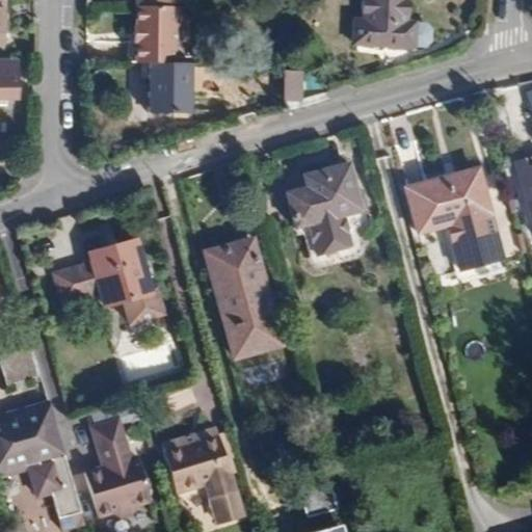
[(402,0),(361,0),(361,11),(366,11),(366,21),(354,20),(353,43),(387,44),(387,47),(405,48),(405,45),(423,46),(428,41),(429,29),(424,24),(402,23),(402,14),(407,14),(408,7),(408,1),(403,1),(402,0)]
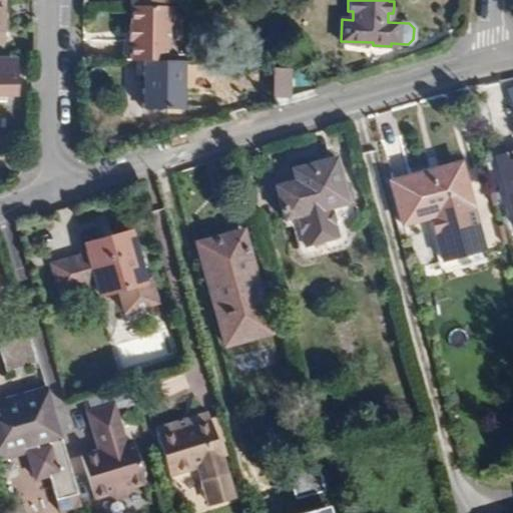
[(131,41),(131,60),(144,60),(166,61),(166,24),(172,24),(172,6),(168,5),(132,5),(131,15),(131,24),(131,41)]
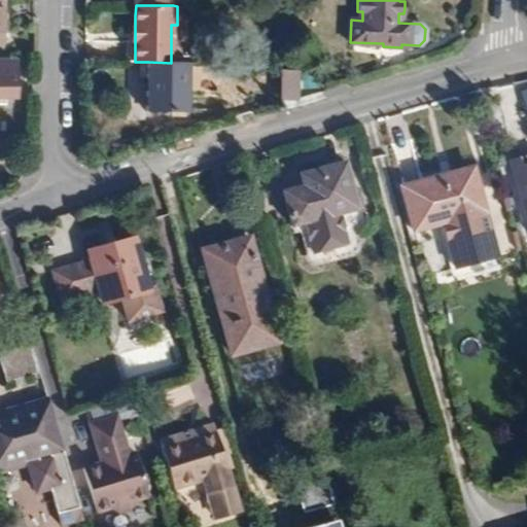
[(15,61),(0,61),(0,97),(14,98),(15,75),(15,61)]
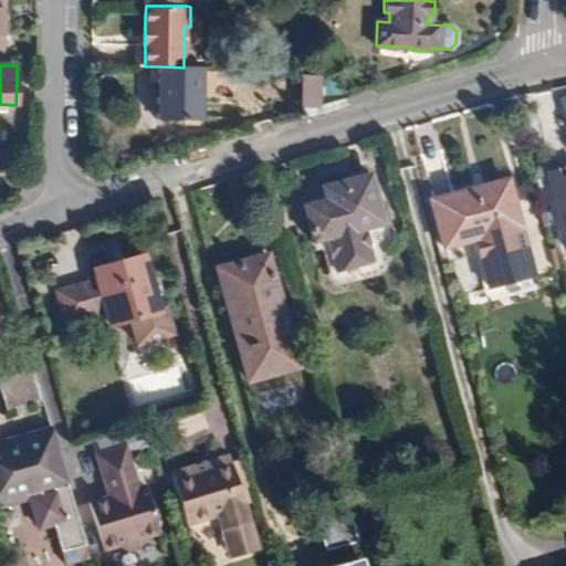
[(203,121),(202,67),(184,67),(159,66),(159,92),(159,119),(203,121)]
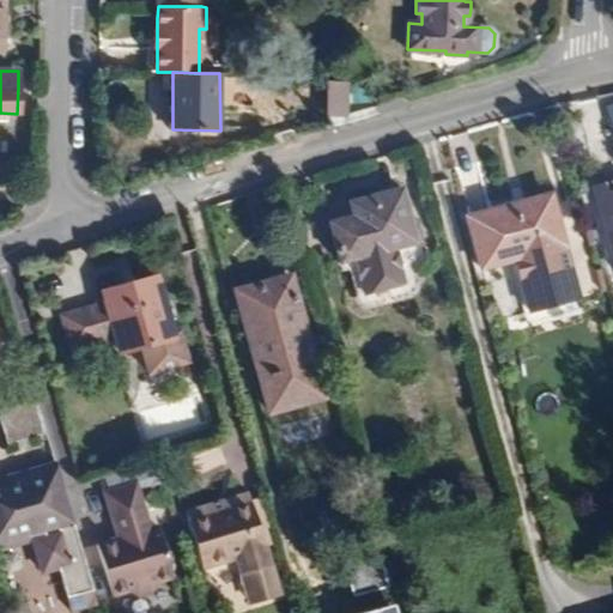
[(326,82),(326,115),(345,116),(346,83),(326,82)]
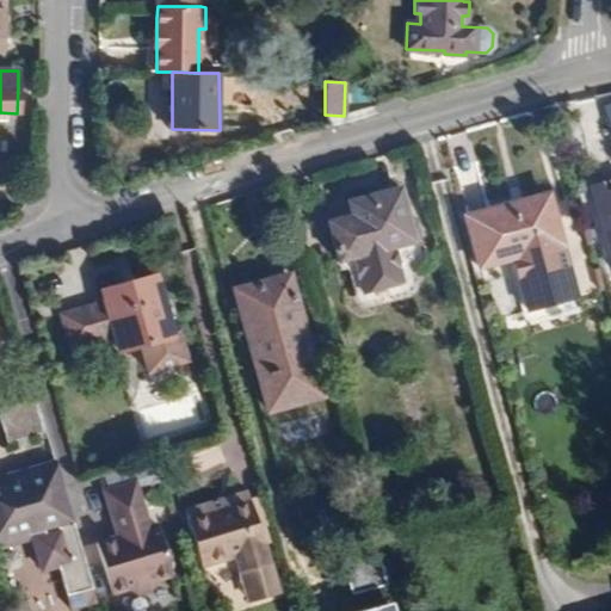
[(590,187),(610,259),(610,178),(609,179),(609,180),(590,187)]
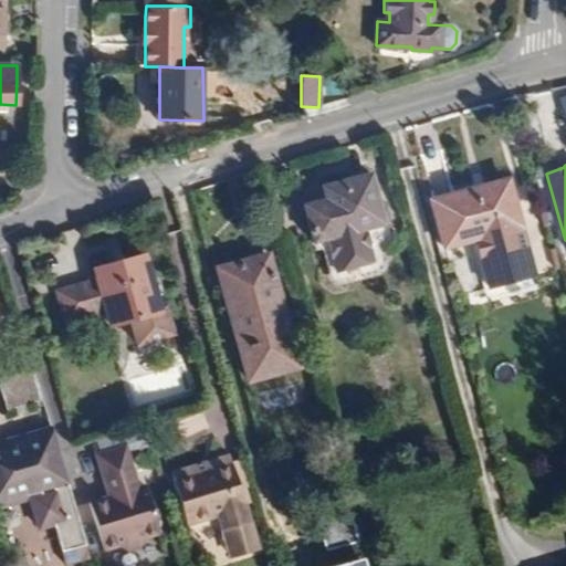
[(302,205),(312,243),(325,240),(334,274),(375,263),(365,230),(384,226),(369,174),(338,181),(320,186),(323,199),(302,205)]
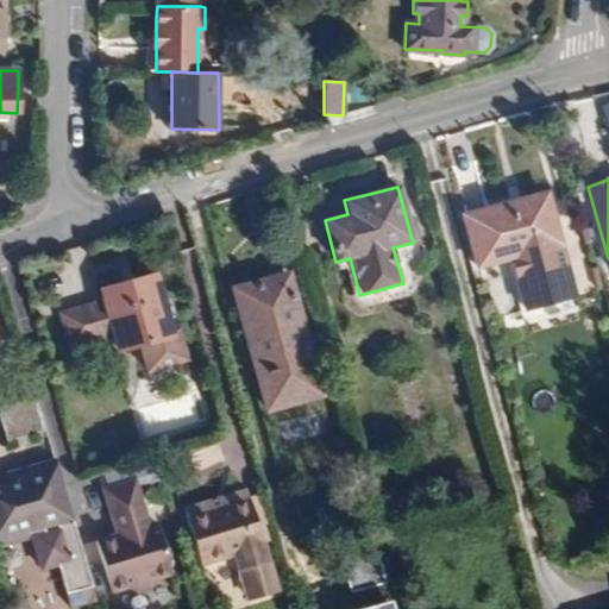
[(546,193),(509,202),(510,207),(547,198),(546,193)]
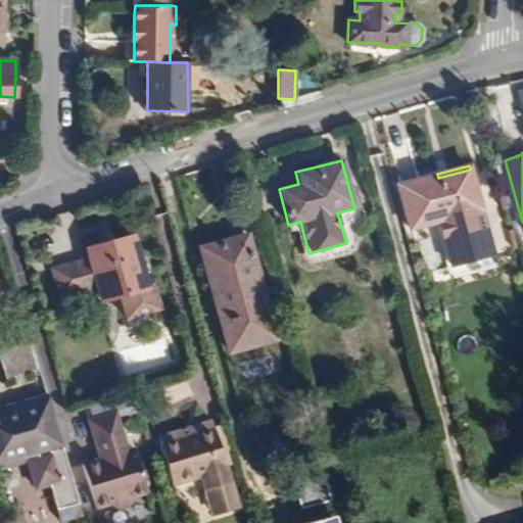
[(426,177),(397,185),(410,230),(481,210),(470,170),(438,178),(437,174),(426,177)]
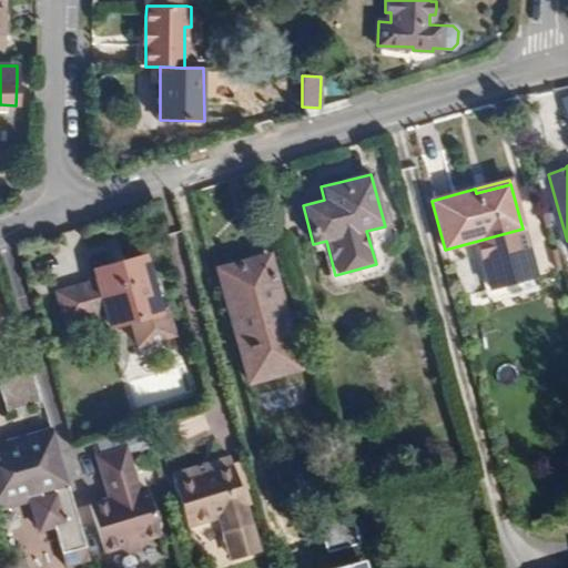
[(321,186),(300,192),(303,205),(324,200),(321,186)]
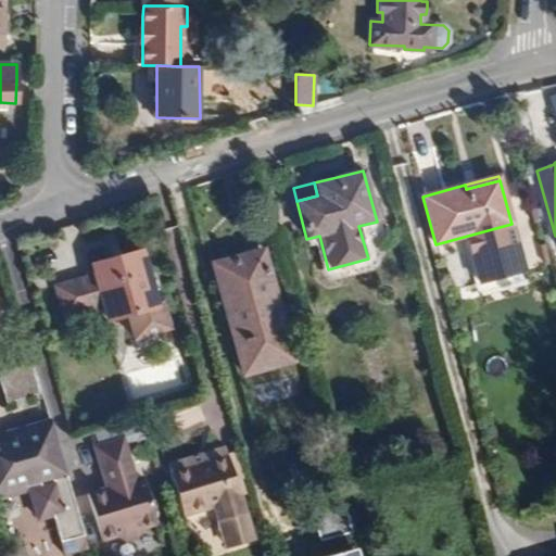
[(211,264),(240,375),(289,362),(269,287),(275,286),(265,250),(236,257),(211,264)]
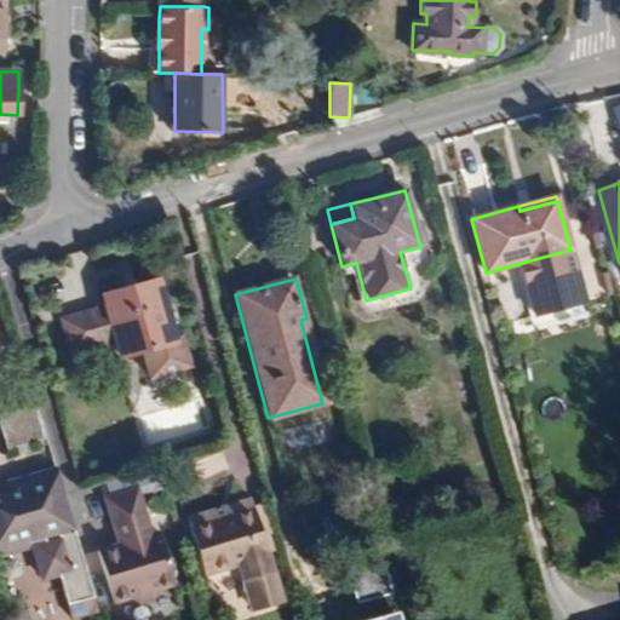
[(116,342),(121,357),(142,351),(149,379),(190,366),(181,333),(172,336),(156,280),(132,286),(103,294),(105,304),(108,311),(109,316),(98,319),(96,309),(61,320),(70,355),(116,342)]
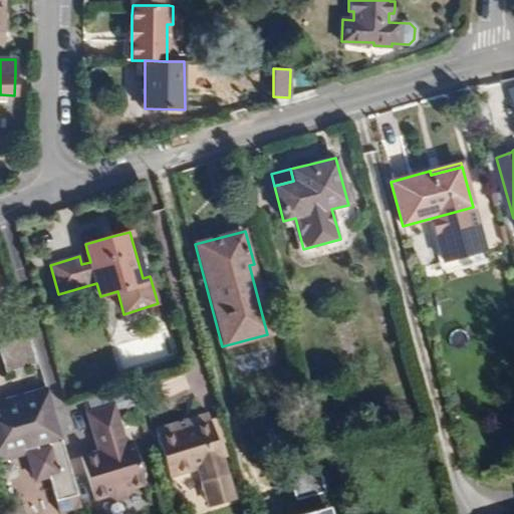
[(38,361),(29,332),(0,340),(0,354),(5,370),(38,361)]
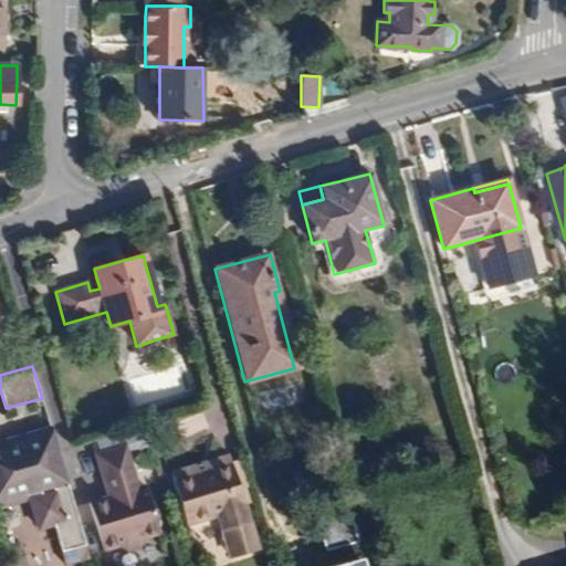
[(10,446),(0,448),(0,505),(37,495),(35,491),(67,481),(53,433),(10,446)]
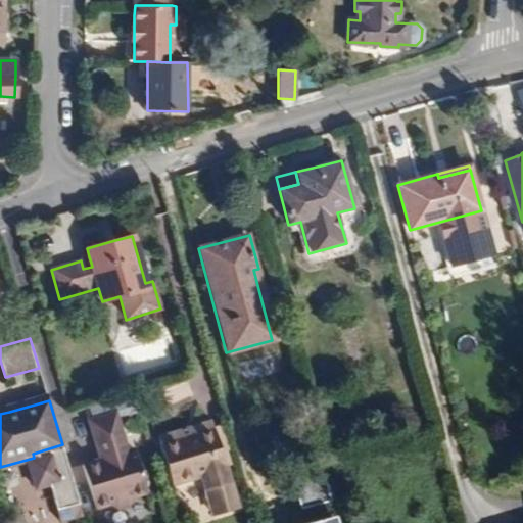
[(135,496),(150,492),(136,448),(130,449),(117,411),(104,416),(90,420),(99,448),(112,444),(115,455),(102,459),(85,464),(98,508),(113,504),(121,508),(131,505),(135,496)]
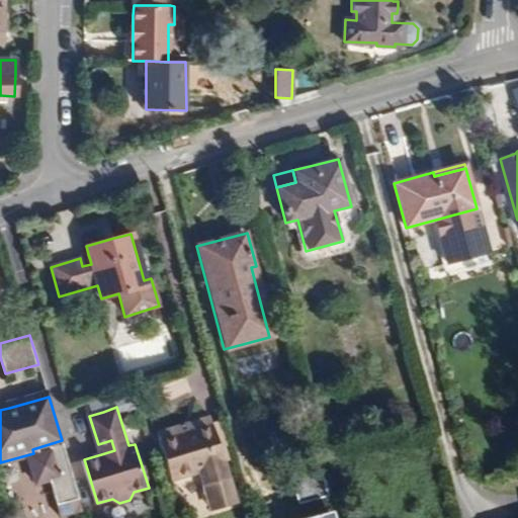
[(186,434),(160,440),(170,482),(199,475),(202,489),(226,483),(212,427),(186,434)]
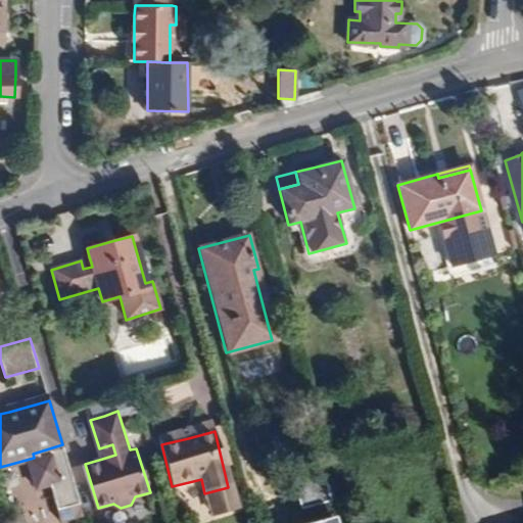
[(99,448),(102,459),(115,455),(112,444),(99,448)]
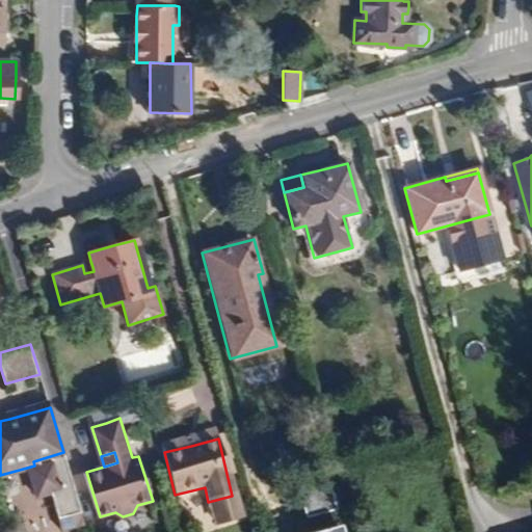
[(0,491),(40,481),(34,466),(0,475),(0,491)]
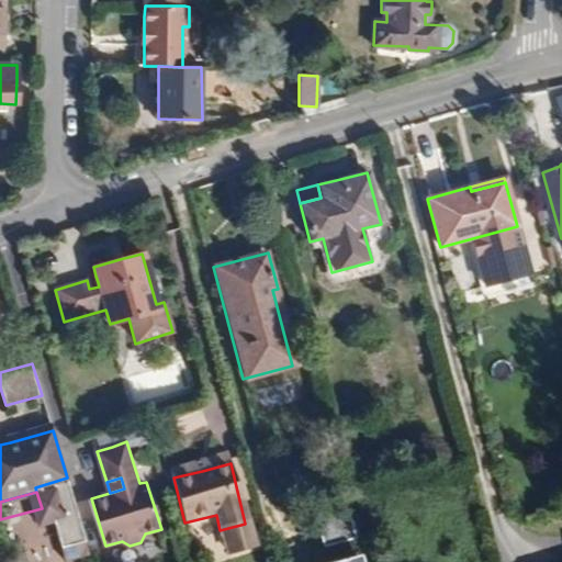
[(408,561),(406,551),(358,561),(408,561)]
